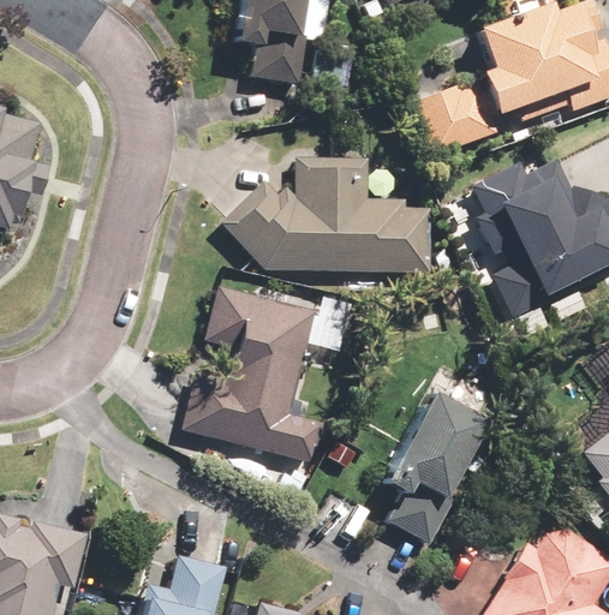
[(306,35),(324,36),(328,0),(240,0),(238,41),(258,43),(255,79),(303,83),(306,35)]
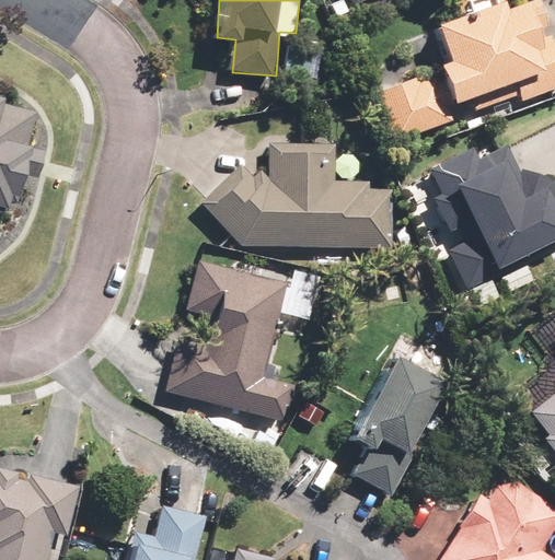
[(506,0),(434,25),(447,62),(436,66),(439,76),(425,80),(421,71),(379,85),(397,140),(454,120),(449,105),(506,85),(512,104),(554,89),(554,42),(540,0),(527,0),(508,7),(506,0)]
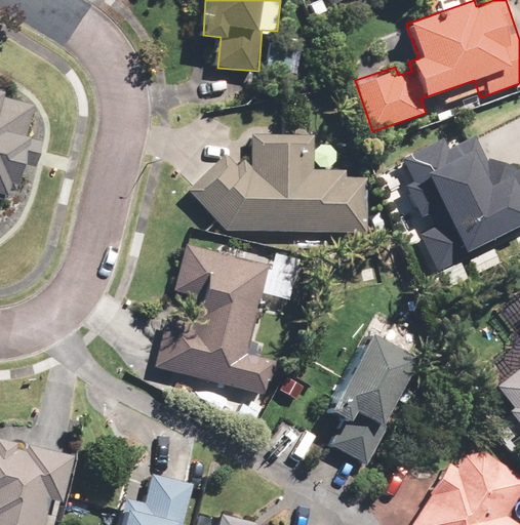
[(298,73),(303,35),(273,32),(269,70),(298,73)]
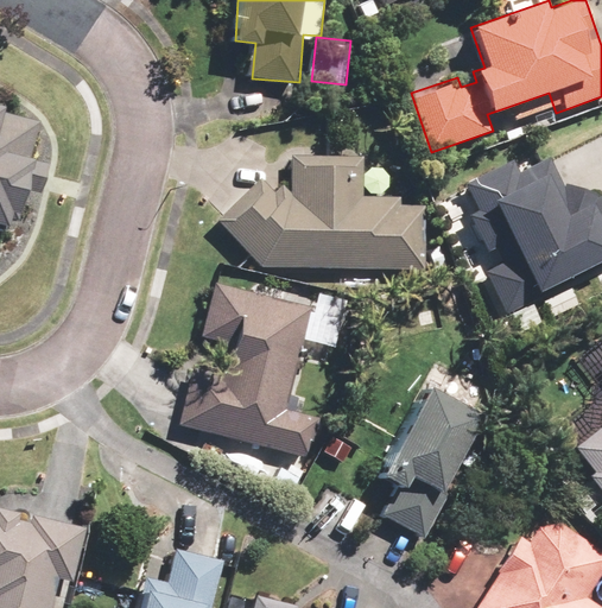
[(31,158),(40,122),(0,111),(1,106),(0,105),(0,225),(6,226),(10,211),(17,214),(24,190),(39,195),(48,163),(31,158)]
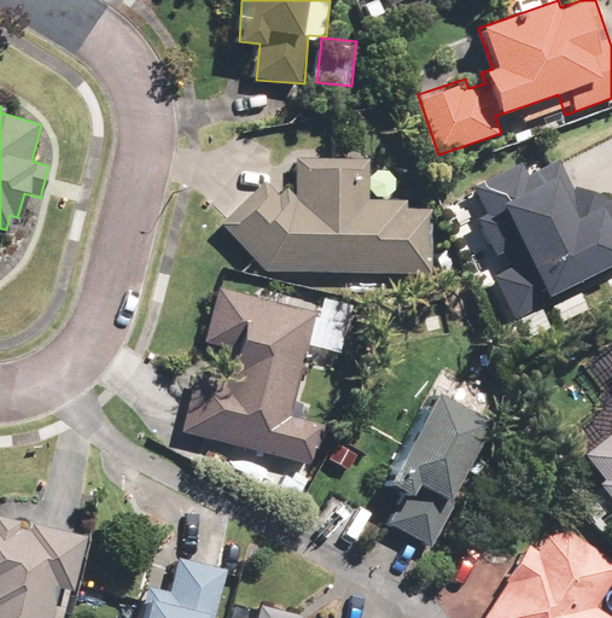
[(287,188),(280,196),(268,182),(223,223),(268,272),(431,277),(435,200),(372,198),(373,162),(299,158),(298,190),(287,188)]
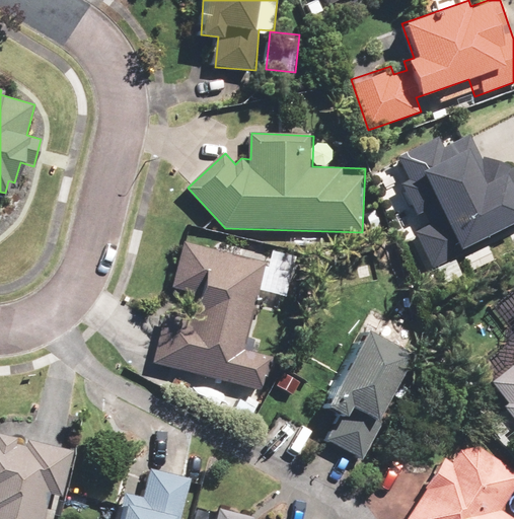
[(417,234),(431,265),(513,223),(513,166),(501,172),(493,155),(484,160),(470,133),(442,146),(438,139),(397,159),(408,181),(402,183),(418,214),(423,211),(431,227),(417,234)]
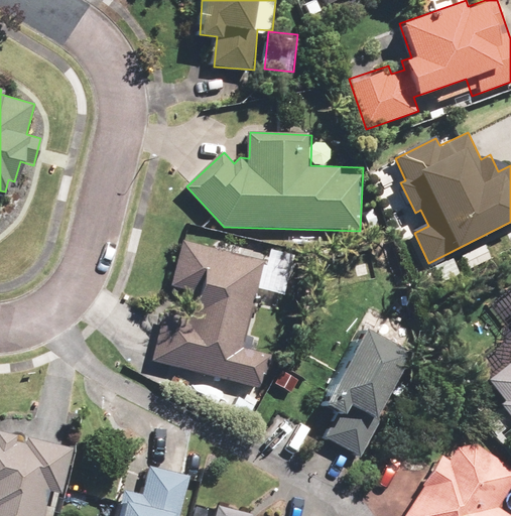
[(202,308),(199,320),(166,312),(154,359),(263,385),(271,354),(245,347),(266,260),(184,240),(173,284),(192,289),(187,305),(202,308)]
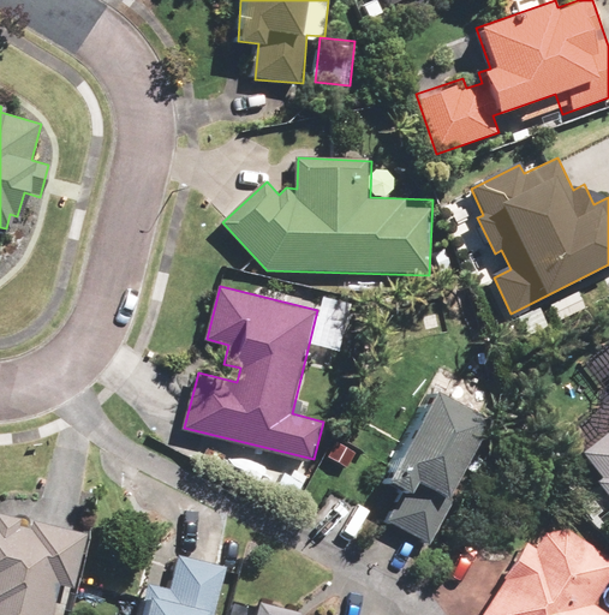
[(487,424),(477,418),(490,394),(445,370),(431,394),(386,479),(401,487),(381,524),(427,548),(453,500),(447,497),(487,424)]
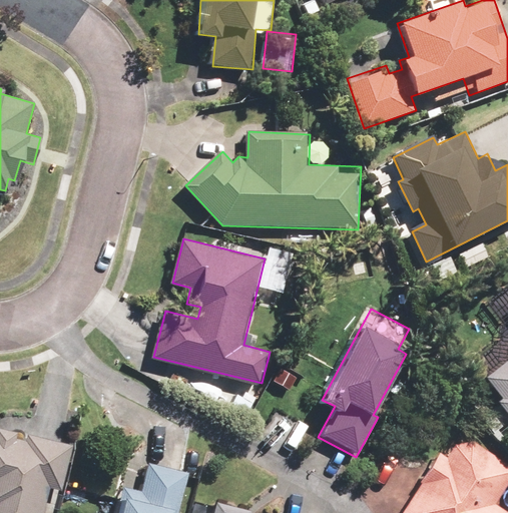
[(507,360),(485,377),(507,406),(507,360)]
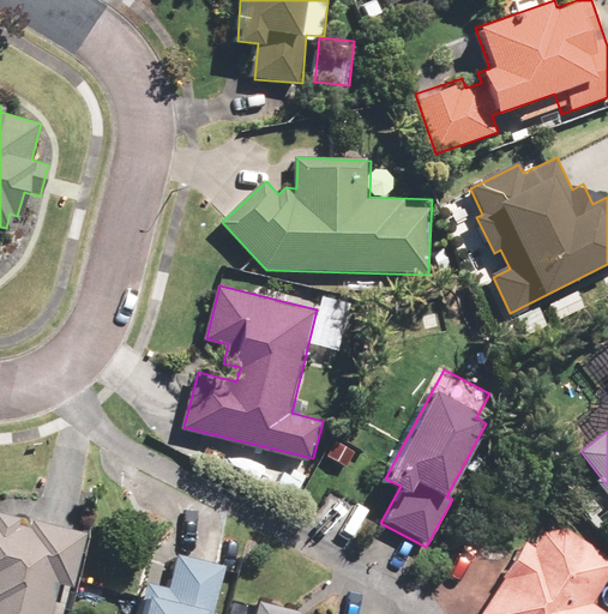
[(339,437),(326,458),(349,471),(362,450),(339,437)]
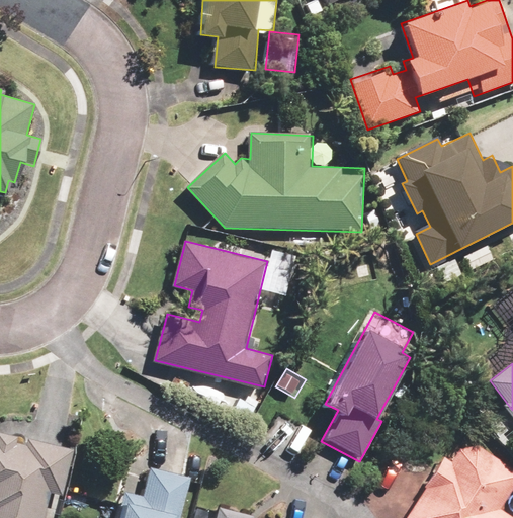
[(47,517),(53,494),(63,496),(73,453),(0,436),(0,517),(47,517)]
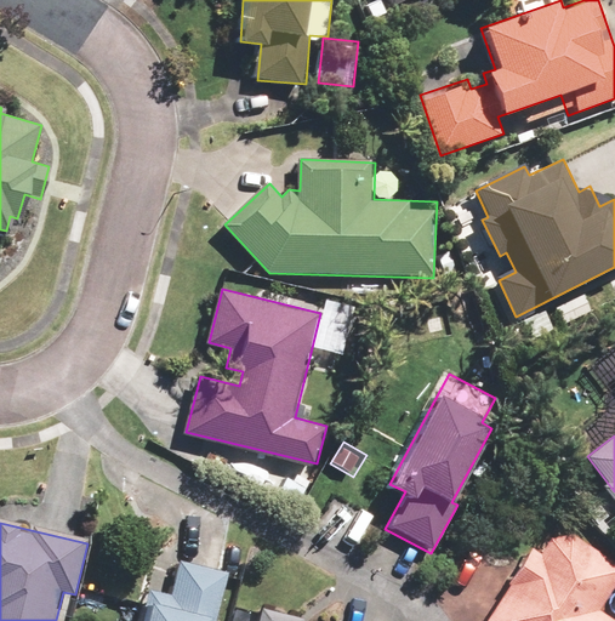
[(614,559),(574,534),(552,535),(541,552),(535,548),(487,620),(614,620),(614,617),(601,610),(614,588),(614,559)]
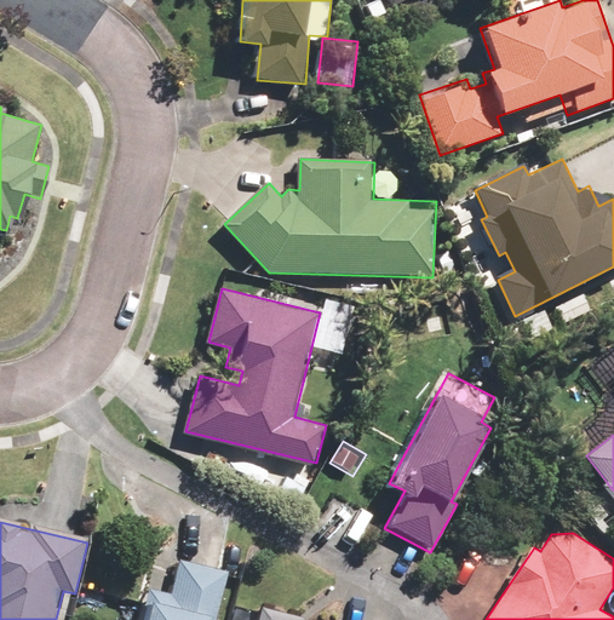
[(210,619),(216,619),(228,569),(181,558),(172,593),(147,589),(139,619),(205,619),(206,619),(210,619)]
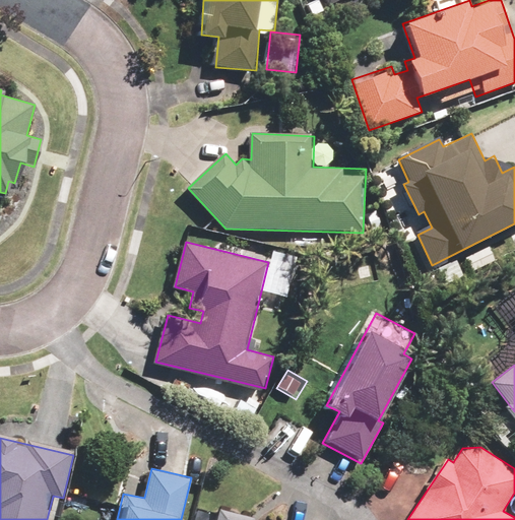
[(252,519),(253,517),(217,509),(214,519),(252,519)]
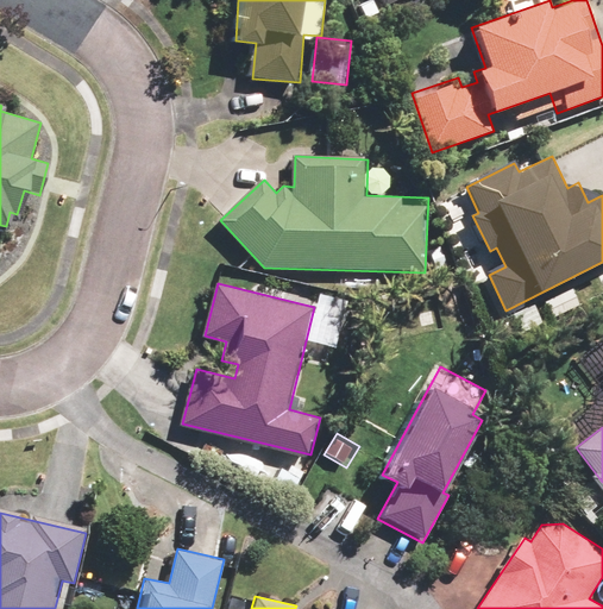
All buildings are outlined.
